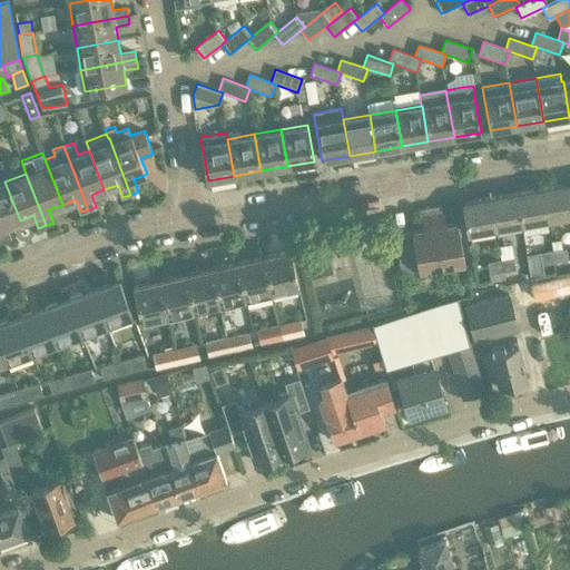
[(0,229),(5,241),(12,238),(7,225),(20,220),(5,182),(0,183),(0,229)]
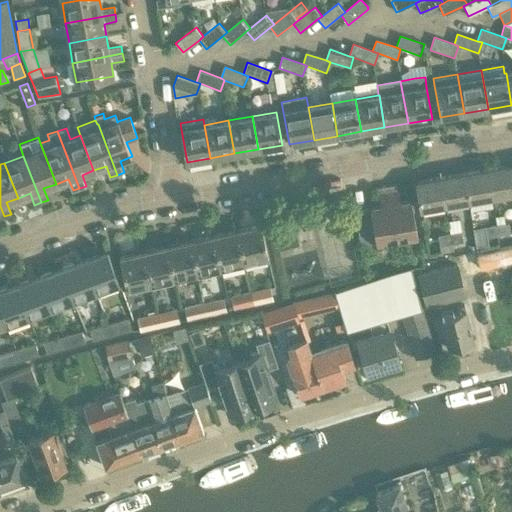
[(488,170),(492,198),(511,194),(511,167),(511,166),(488,170)]
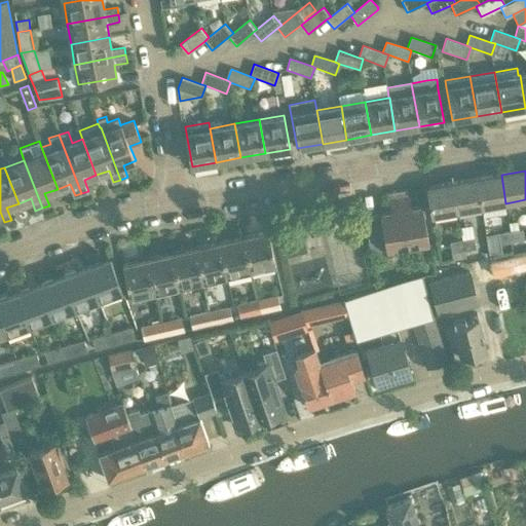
[(477,179),(482,208),(505,203),(501,175),(477,179)]
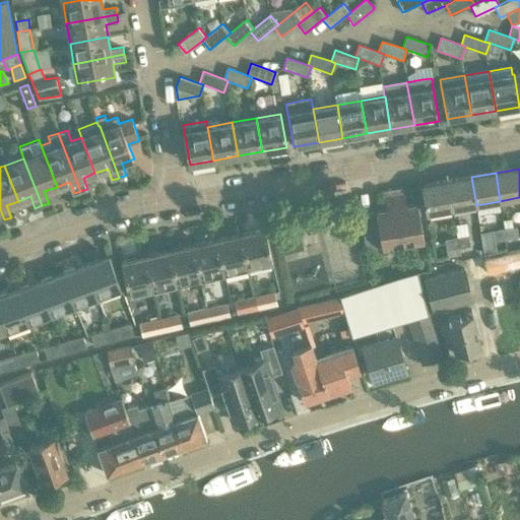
[(448,181),(453,209),(476,205),(471,177),(448,181)]
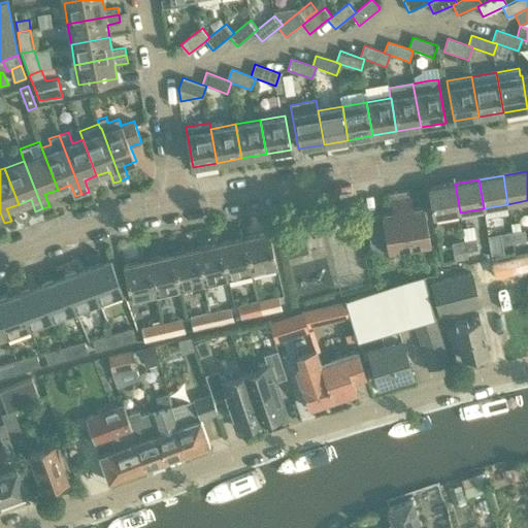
[(434,217),(460,212),(455,184),(430,189),(434,217)]
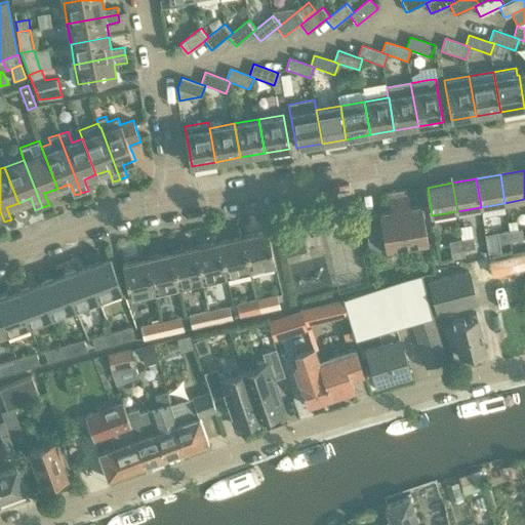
[(400,192),(409,246),(428,243),(421,206),(412,208),(409,190),(400,192)]
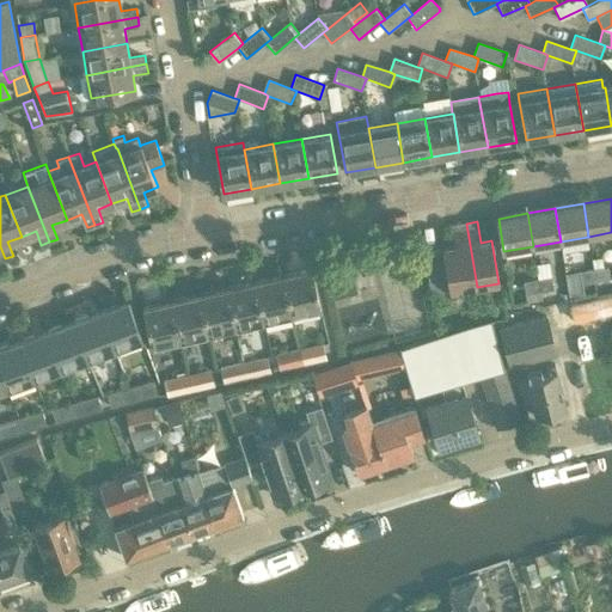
[(447,249),(454,291),(477,287),(466,224),(452,226),(457,248),(447,249)]
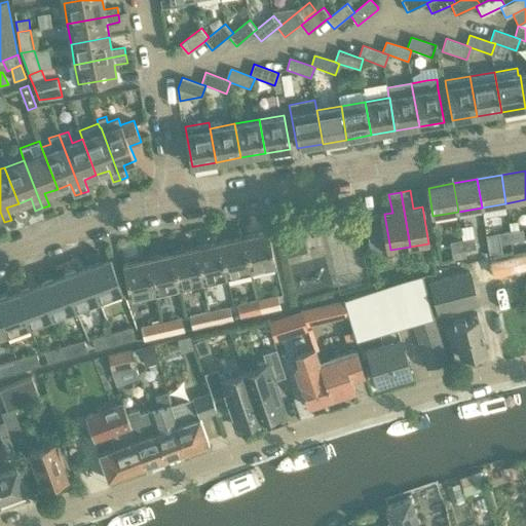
[(372,253),(390,250),(384,214),(366,217),(372,253)]
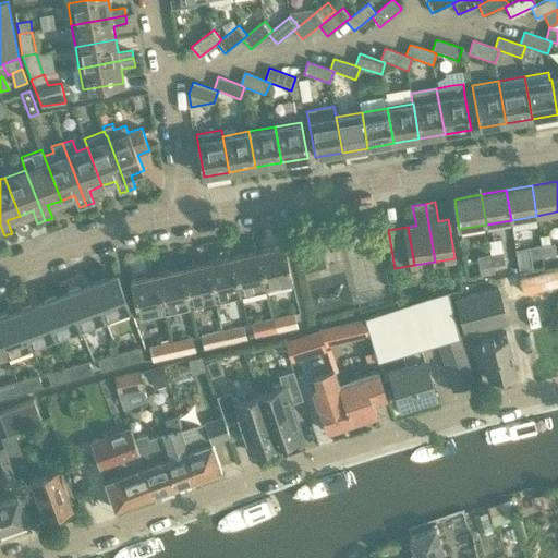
[(542,245),(544,257),(556,255),(554,243),(542,245)]
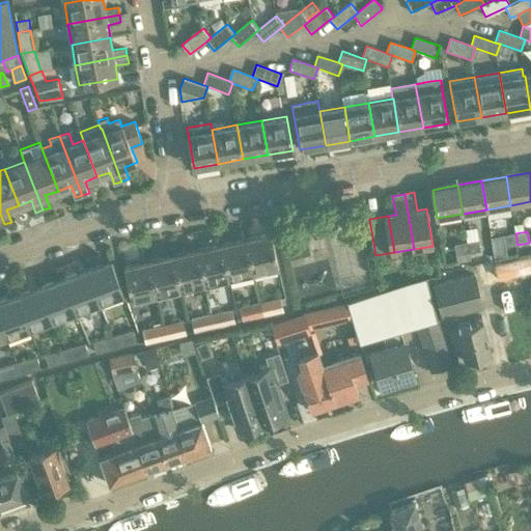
[(246,239),(253,272),(279,267),(271,233),(246,239)]
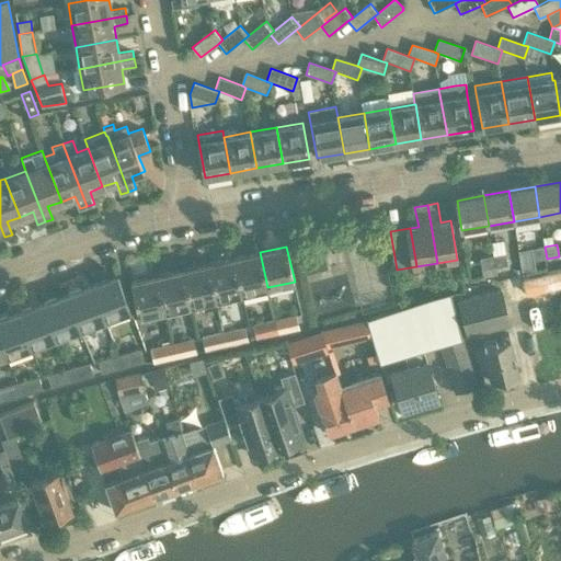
[(531,249),(534,261),(547,259),(545,247),(531,249)]
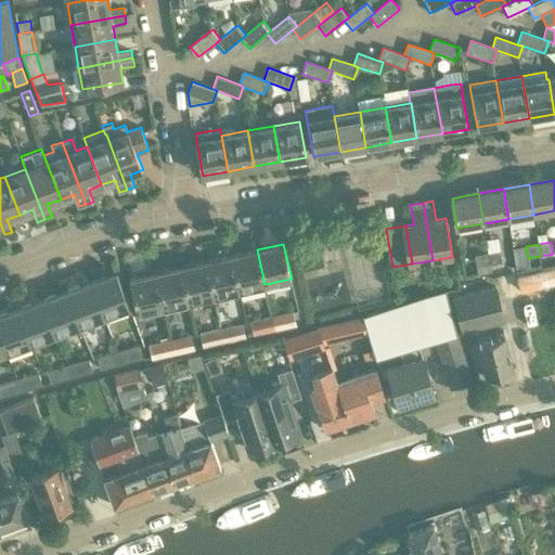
[(232,255),(241,289),(265,284),(257,249),(232,255)]
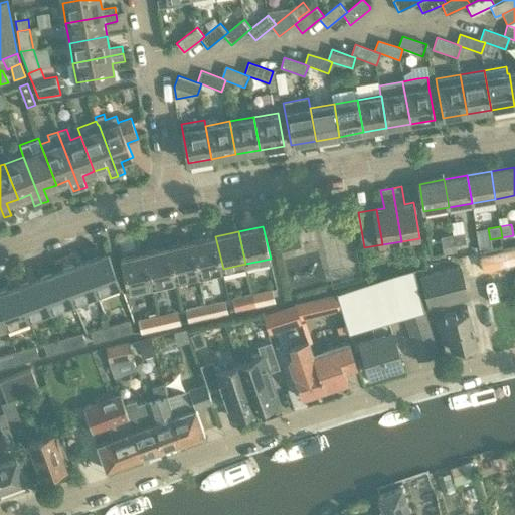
[(453,234),(455,245),(466,243),(464,233),(453,234)]
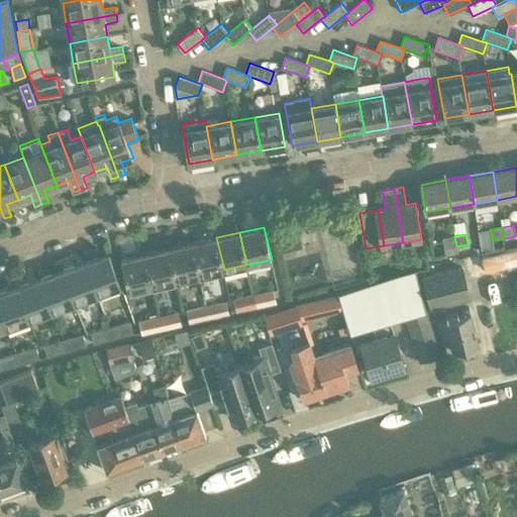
[(442,238),(444,248),(456,246),(454,235),(442,238)]
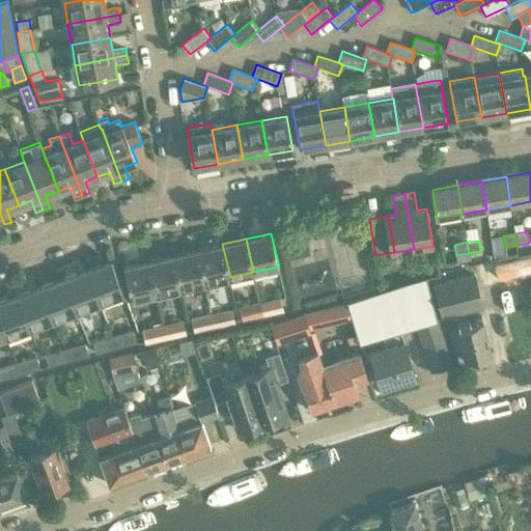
[(197,249),(205,283),(230,277),(222,244),(197,249)]
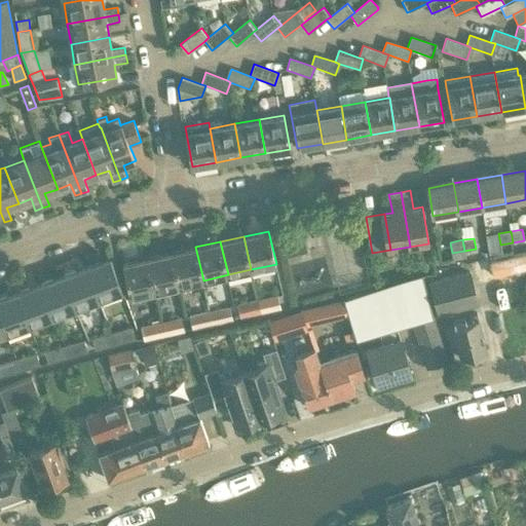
[(172,252),(180,286),(203,280),(195,247),(172,252)]
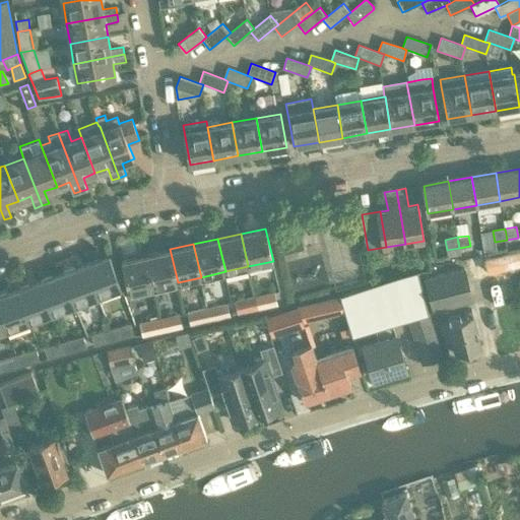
[(146,255),(153,287),(178,282),(170,249),(146,255)]
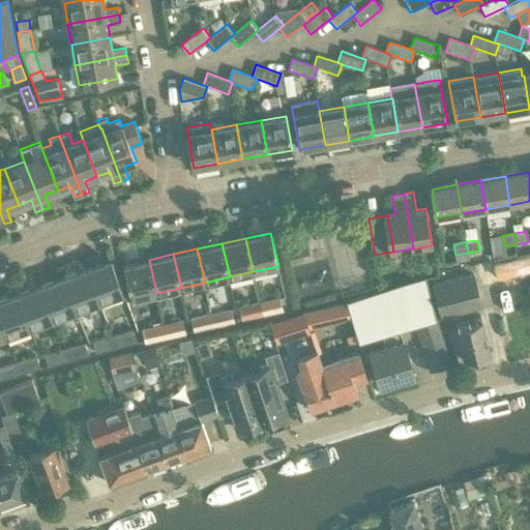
[(481,288),(518,278),(512,258),(475,267),(481,288)]
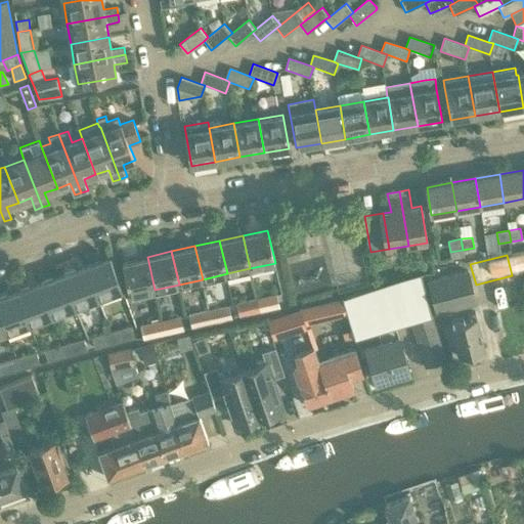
[(130,295),(155,290),(147,257),(123,262),(130,295)]
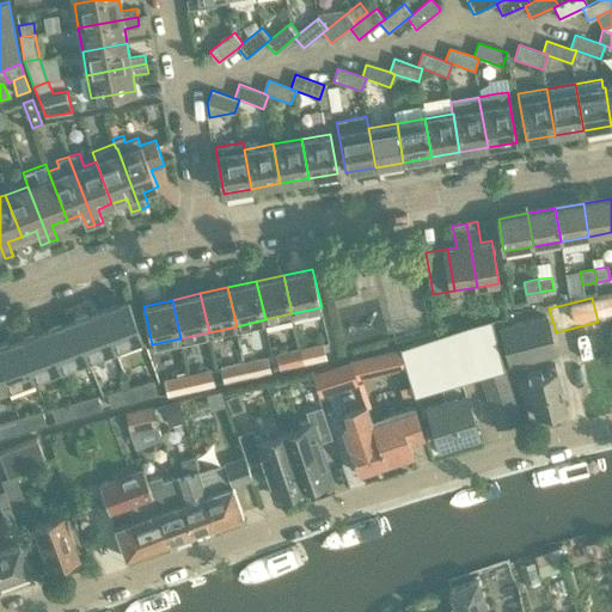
[(103,312),(116,348),(145,337),(130,301),(103,312)]
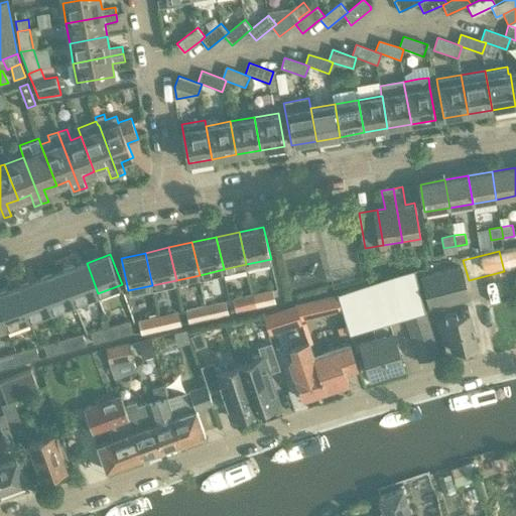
[(63,271),(76,301),(98,293),(87,263),(63,271)]
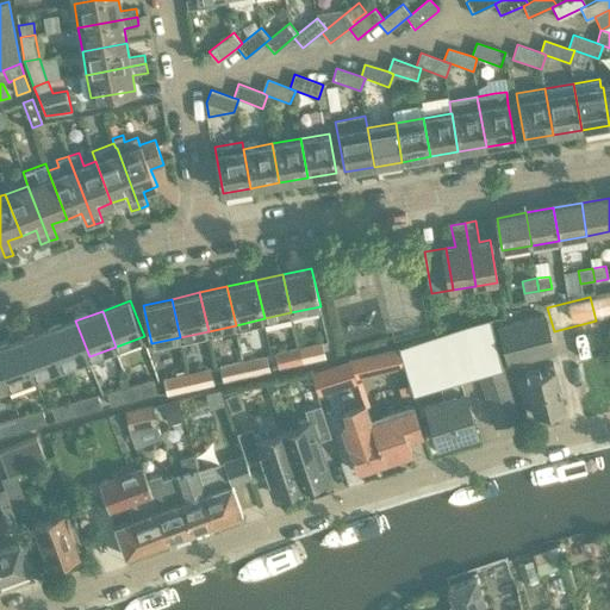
[(543,316),(498,328),(508,366),(553,354),(543,316)]
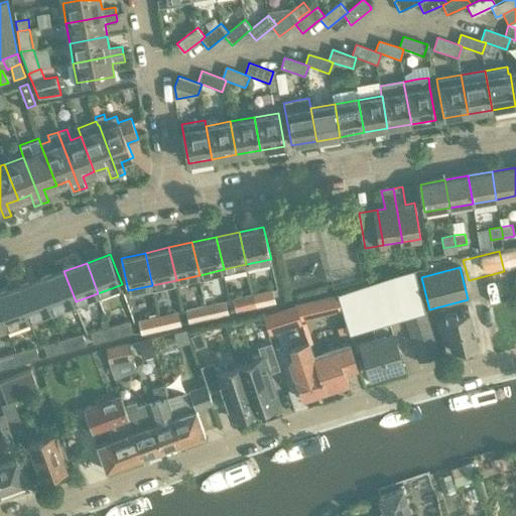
[(41,279),(52,310),(76,301),(63,271),(41,279)]
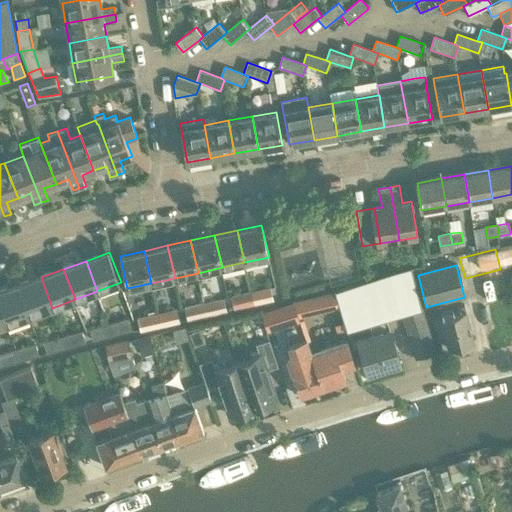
[(416,359),(435,354),(420,308),(410,269),(389,275),(335,292),(347,330),(370,323),(374,333),(357,337),(368,373),(400,364),(389,329),(386,319),(402,314),(416,359)]
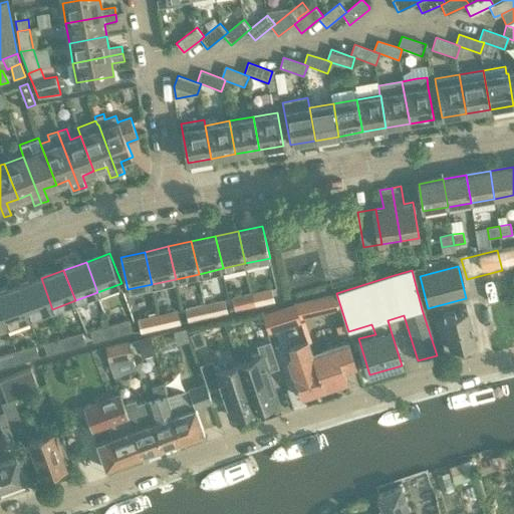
[(513,277),(493,283),(504,325),(513,322),(513,277)]
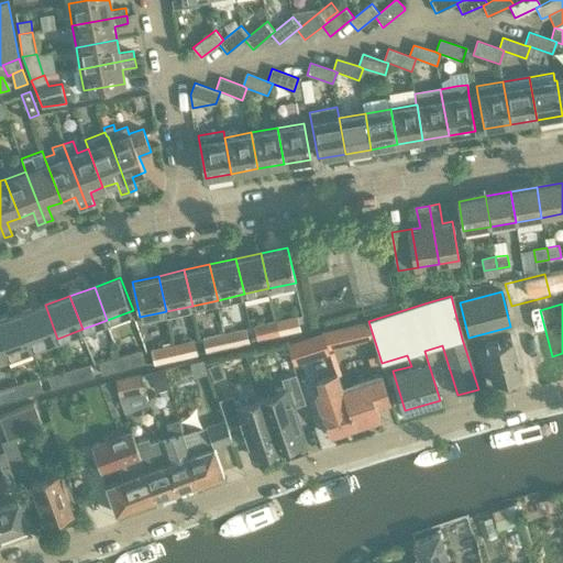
[(20,313),(32,348),(57,339),(45,305),(20,313)]
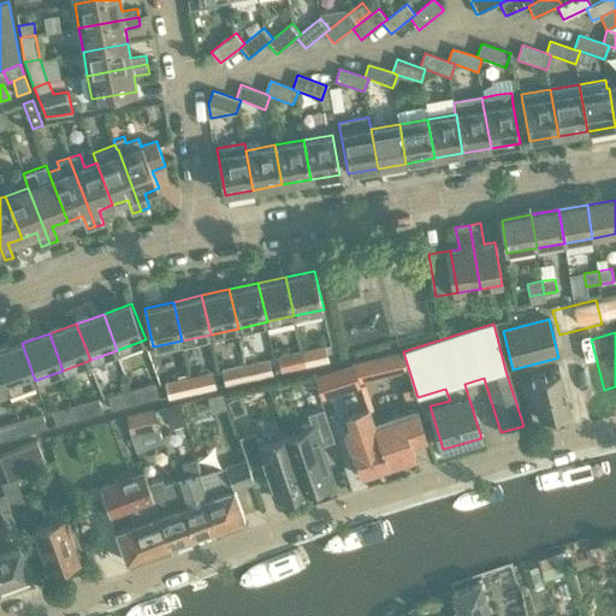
[(0,350),(0,367),(9,390),(35,380),(22,343),(0,350)]
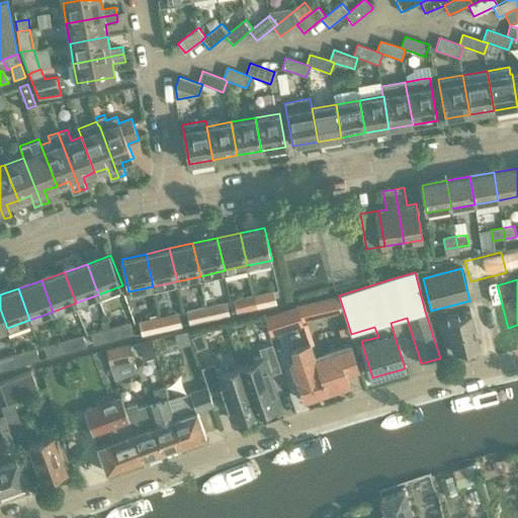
[(255,295),(257,308),(276,304),(273,291),(255,295)]
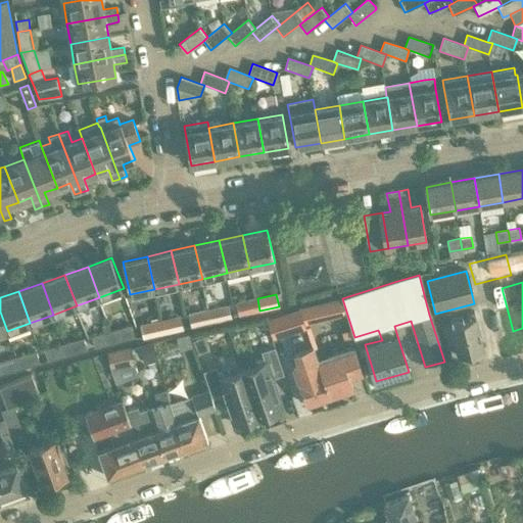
[(236,303),(239,316),(259,311),(257,298),(236,303)]
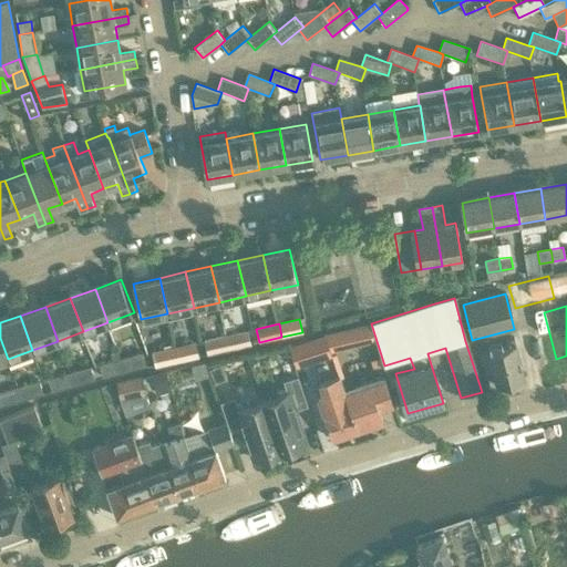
[(325,334),(330,353),(347,349),(342,330),(325,334)]
